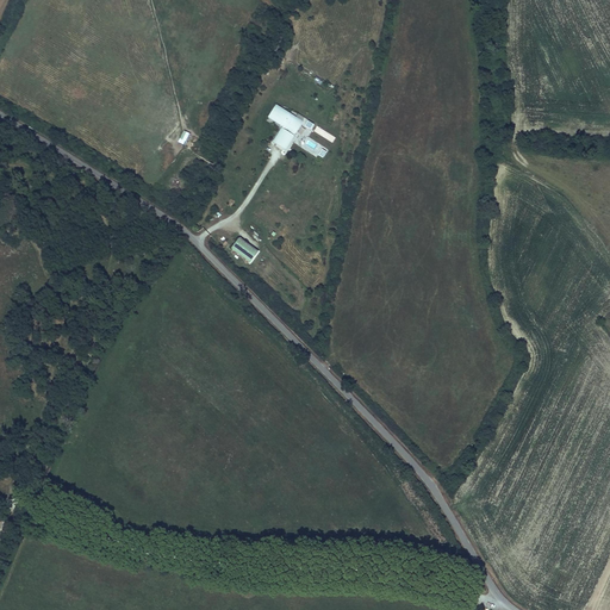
[(281,107),(277,105),(269,117),(274,119),(281,107)]
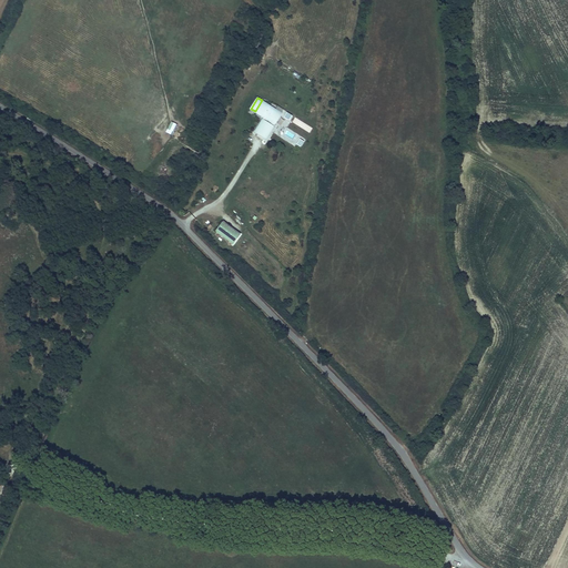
[(282,113),(262,100),(255,111),(265,117),(256,131),(266,138),(282,113)]
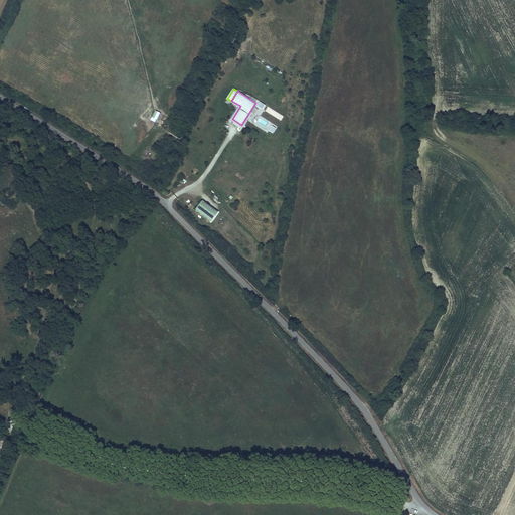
[(150,120),(156,123),(161,113),(155,110),(150,120)]
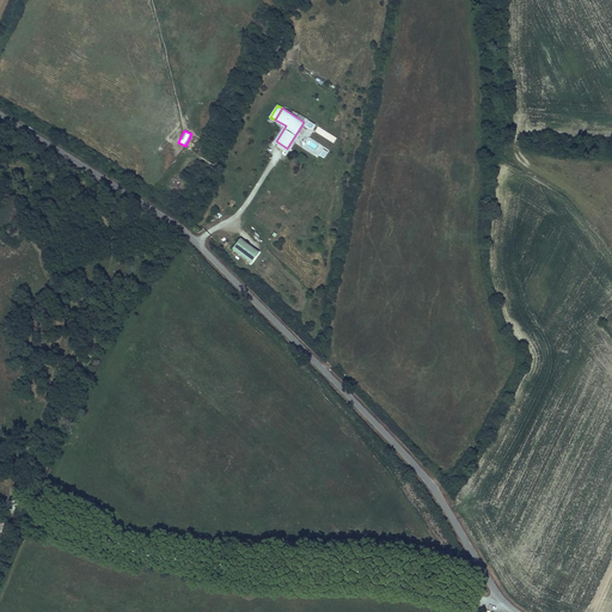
[(259,252),(242,238),(233,250),(251,263),(259,252)]
